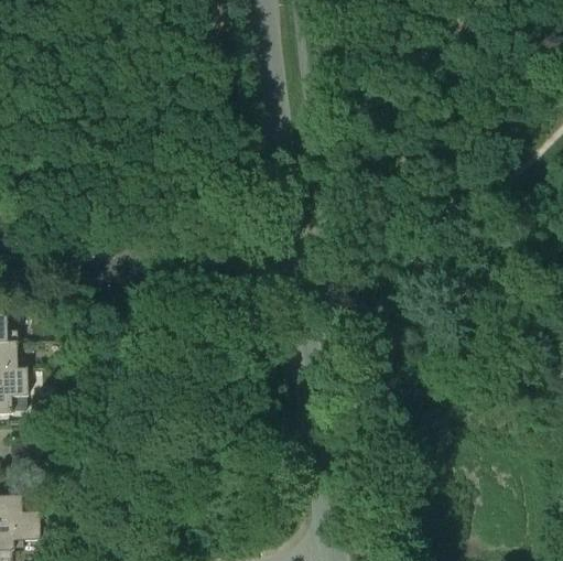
[(0,387),(0,386),(0,369),(18,369),(18,368),(17,341),(7,341),(7,342),(0,342),(0,387)]
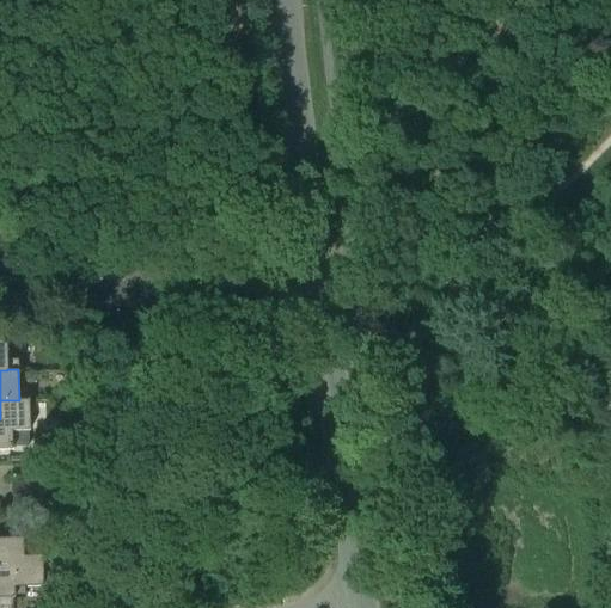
[(0,419),(0,448),(12,448),(11,430),(30,429),(29,399),(19,399),(19,400),(0,400),(0,418),(0,419)]
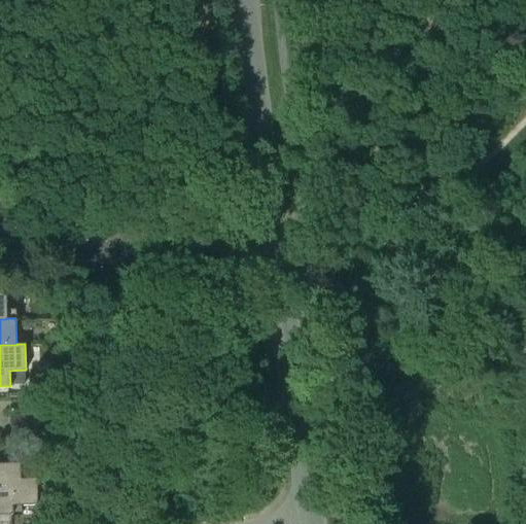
[(22,425),(22,438),(35,437),(35,424),(22,425)]
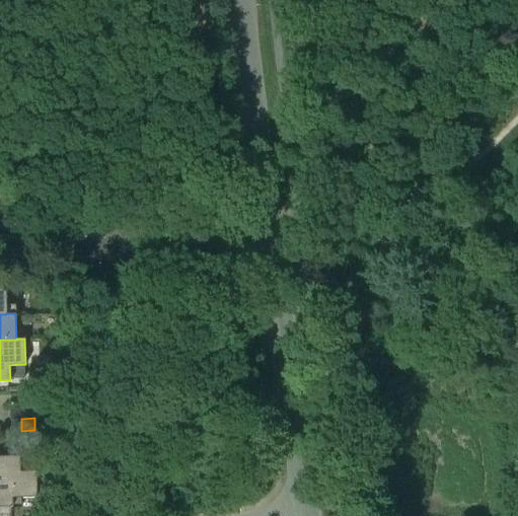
[(0,454),(0,480),(10,480),(11,497),(35,496),(34,469),(19,470),(19,454),(0,454)]
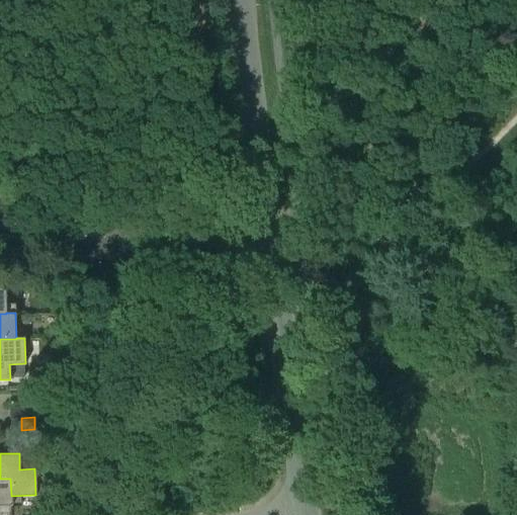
[(0,505),(11,505),(11,496),(10,479),(0,479),(0,505)]
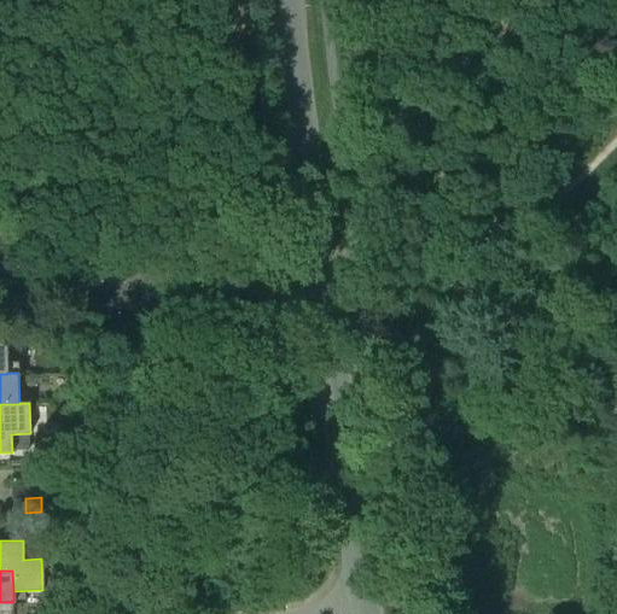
All buildings are outlined.
